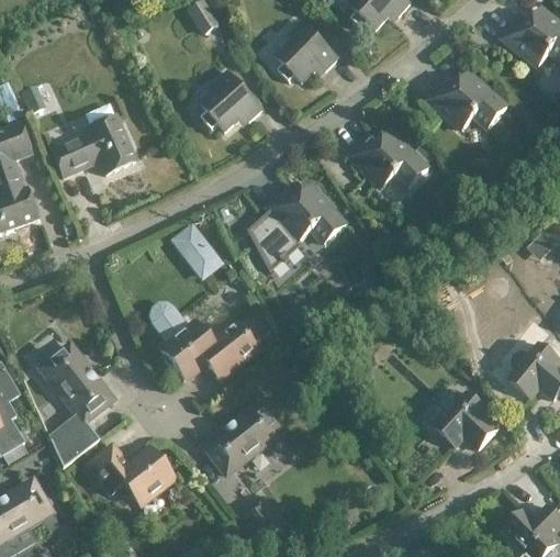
[(204,0),(192,9),(208,32),(220,24),(204,0)]
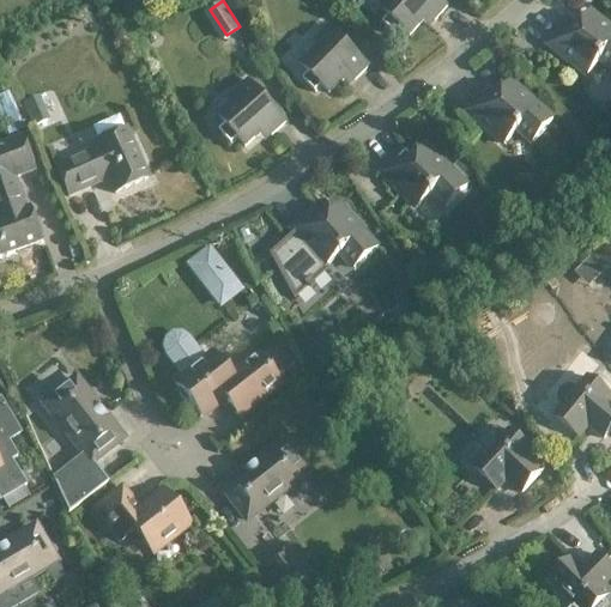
[(411,31),(424,17),(431,23),(449,1),(448,0),(387,0),(382,6),(391,12),(385,19),(398,31),(404,24),(411,31)]
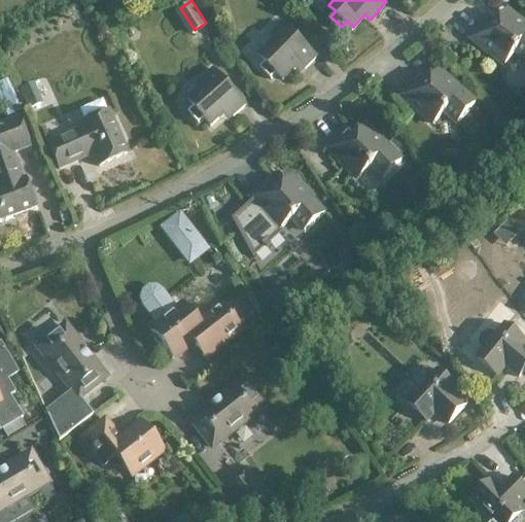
[(517,47),(524,53),(524,18),(523,16),(522,16),(520,16),(508,6),(492,26),(484,20),(473,34),(506,61),(517,47)]
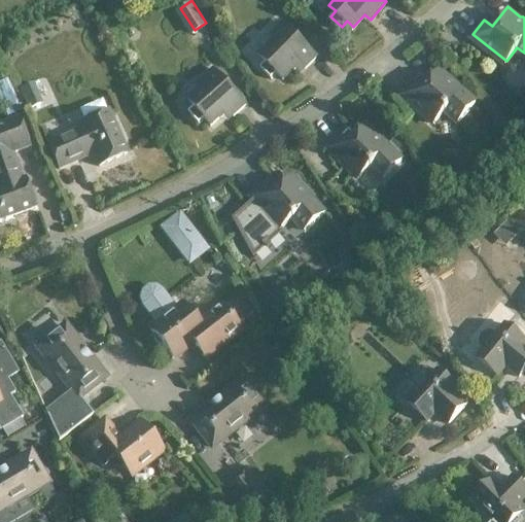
[(268,60),(261,65),(273,76),(278,70),(284,76),(296,65),(302,70),(318,54),(284,19),(272,31),(278,36),(260,54),(268,60)]
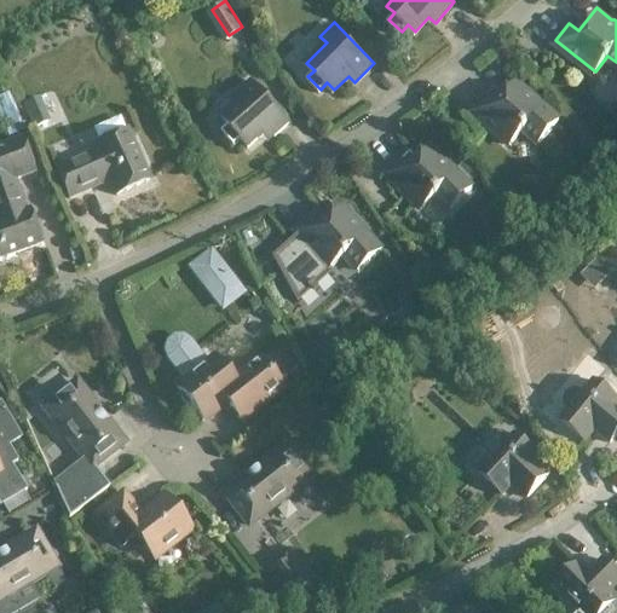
[(244,97),(224,115),(231,122),(224,128),(236,142),(242,136),(249,144),(264,131),(270,138),(292,119),(253,76),(238,90),(244,97)]
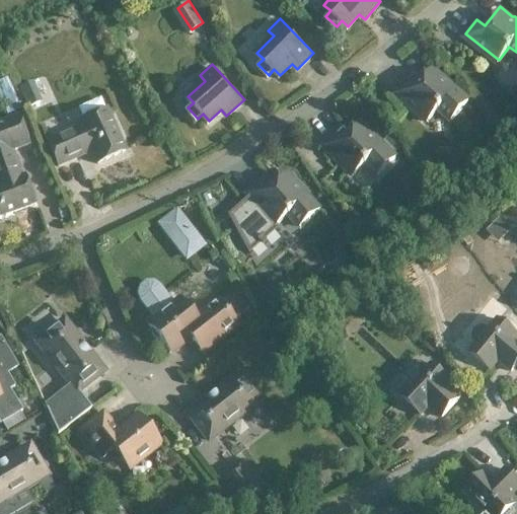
[(440,105),(453,118),(470,98),(451,81),(450,80),(450,79),(449,78),(449,77),(448,76),(447,76),(446,76),(445,76),(433,65),(417,83),(409,76),(396,90),(429,118),(440,105)]
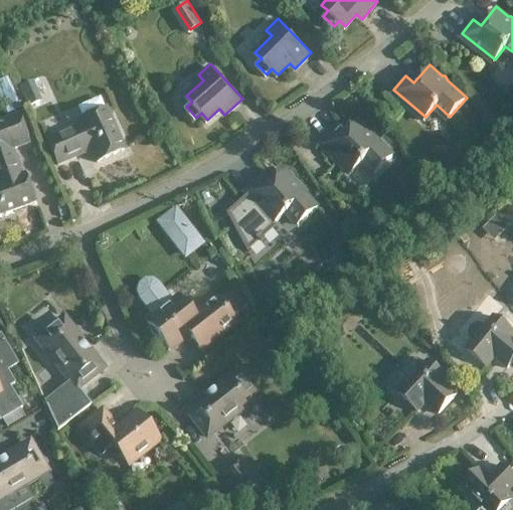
[(33,77),(21,82),(30,103),(42,98),(33,77)]
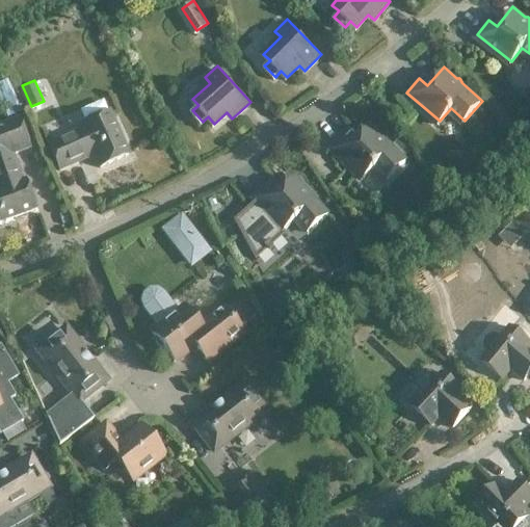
[(84,127),(50,141),(61,167),(96,152),(101,164),(130,152),(111,109),(82,122),(84,127)]
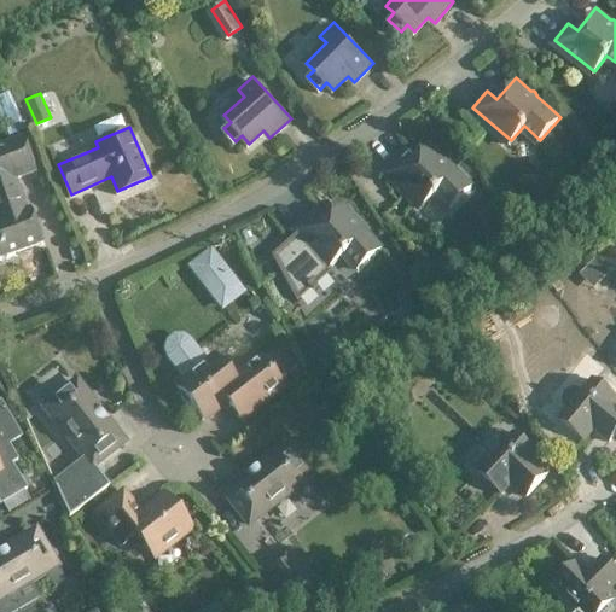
[(24,137),(0,144),(0,199),(22,192),(16,175),(35,169),(24,137)]
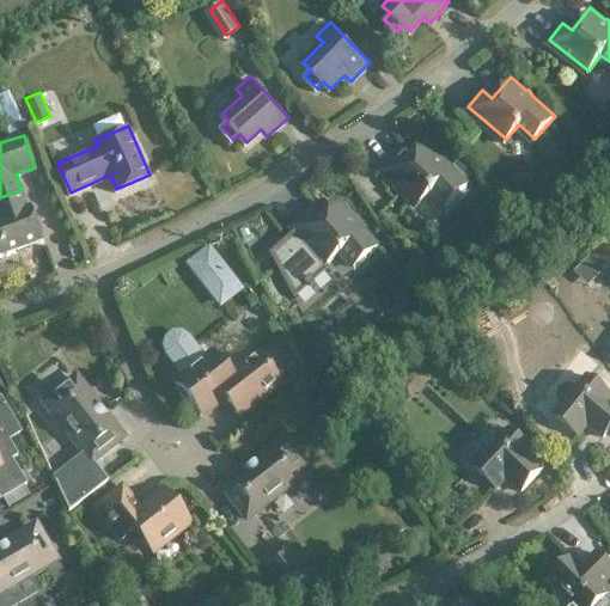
[(469,183),(447,161),(447,159),(446,158),(446,157),(445,157),(444,155),(443,154),(441,154),(440,154),(427,141),(407,161),(397,152),(383,167),(419,203),(432,189),(447,203),(469,183)]
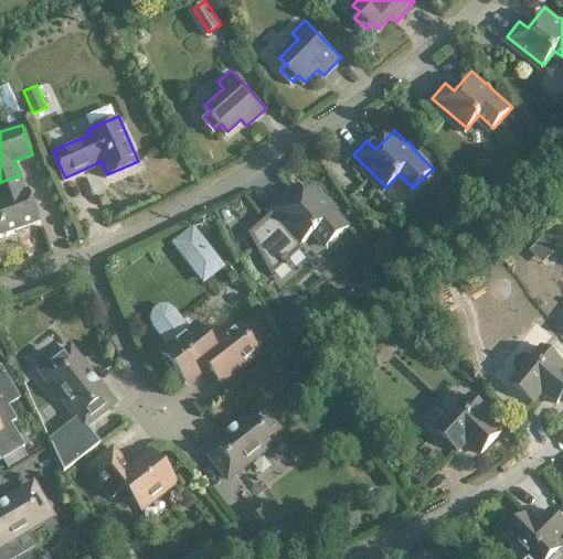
[(425,146),(417,153),(431,165),(437,158),(425,146)]
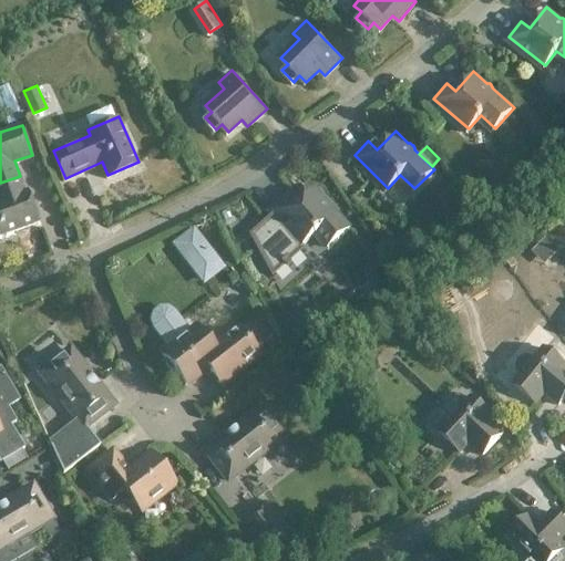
[(0,234),(39,219),(28,189),(26,190),(20,176),(0,183),(0,234)]
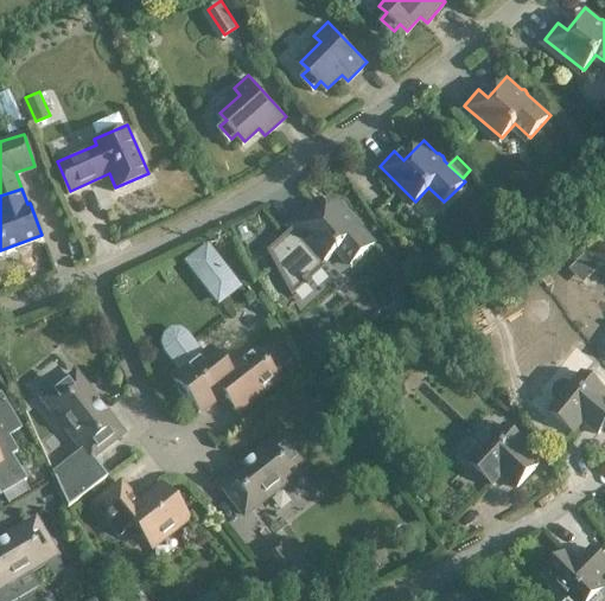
[(295,227),(272,247),(297,292),(309,282),(311,285),(316,280),(313,277),(329,263),(325,260),(339,247),(354,262),(376,242),(356,219),(356,218),(356,217),(356,216),(355,216),(355,215),(354,213),(352,213),(352,212),(351,212),(350,212),(337,198),(316,217),(307,208),(292,222),(295,227)]
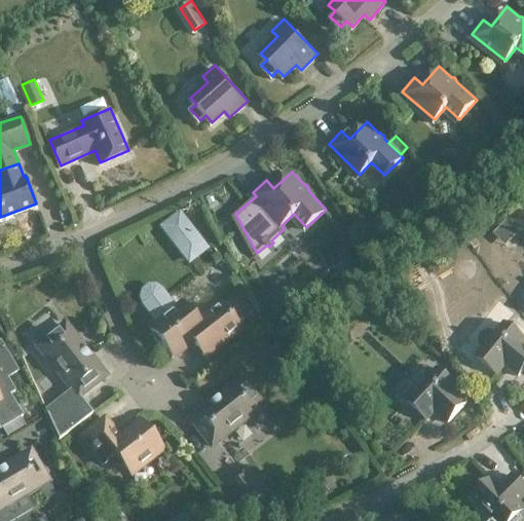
[(68,209),(62,211),(65,220),(72,218),(68,209)]
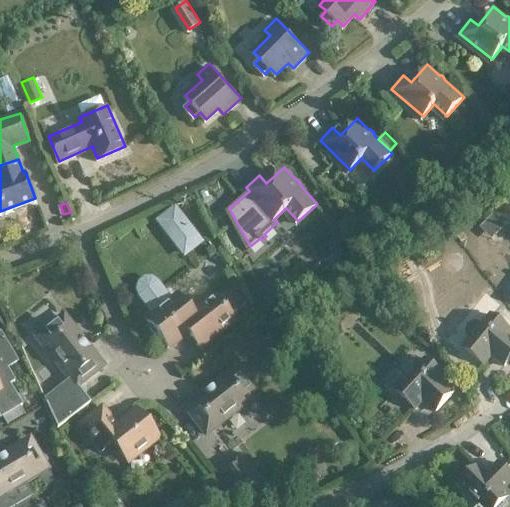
[(168,206),(153,218),(178,249),(192,238),(168,206)]
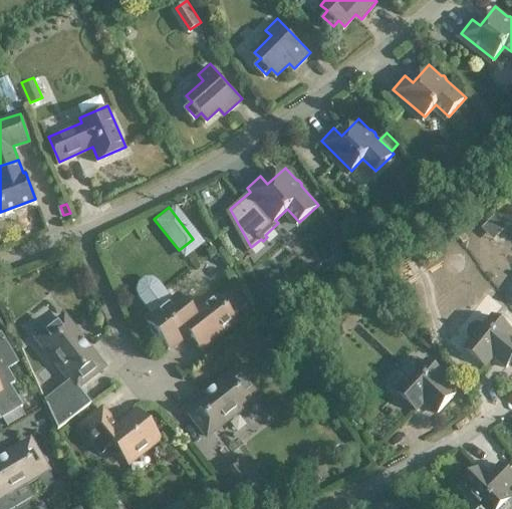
[(142,292),(143,293),(158,312),(149,318),(152,322),(152,326),(156,331),(160,332),(170,345),(190,330),(201,344),(235,317),(217,295),(195,313),(180,294),(172,300),(157,282),(157,281),(155,280),(153,279),(151,278),(150,278),(148,279),(146,279),(145,280),(144,281),(143,282),(142,283),(142,284),(141,286),(141,287),(141,289),(142,291),(142,292)]
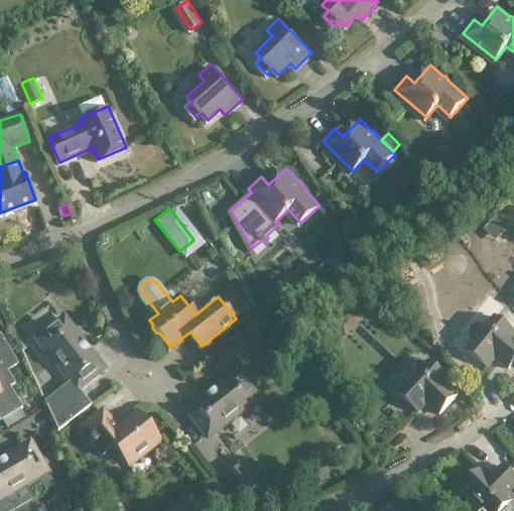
[(289,279),(266,284),(270,306),(293,301),(289,279)]
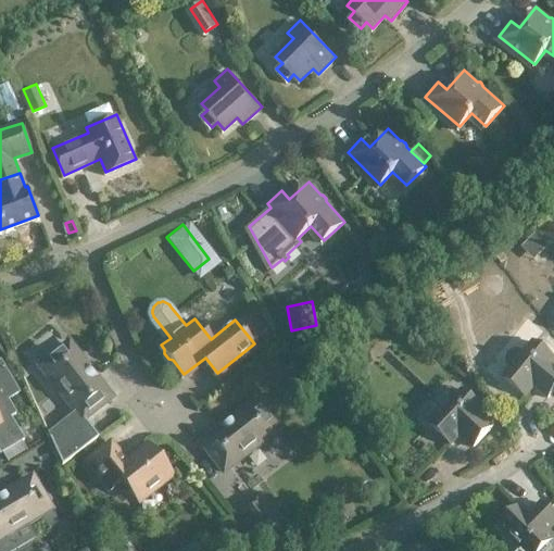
[(259,307),(243,318),(257,337),(273,324),(259,307)]
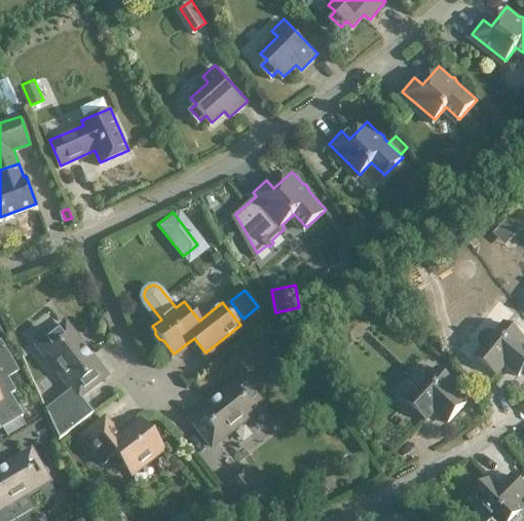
[(523,334),(507,320),(497,331),(495,329),(494,329),(492,328),(490,328),(489,328),(487,328),(486,329),(484,329),(480,334),(480,336),(480,337),(479,338),(480,340),(480,341),(480,342),(481,343),(482,344),(484,346),(478,355),(497,371),(508,360),(511,363),(510,364),(520,373),(523,368),(523,341),(523,334)]
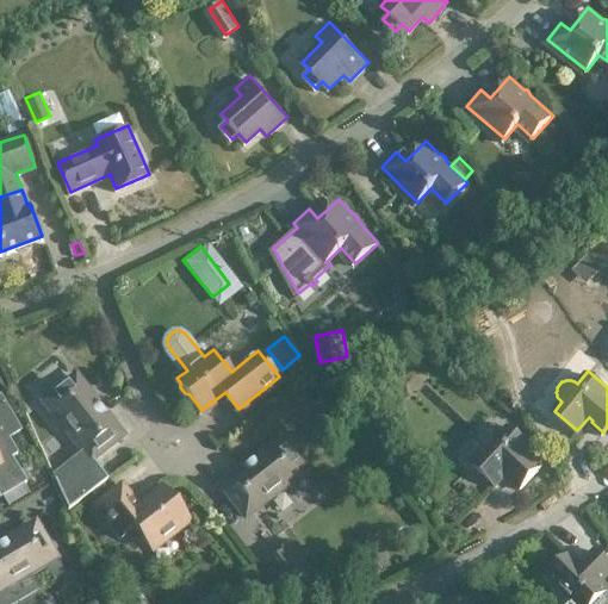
[(76,373),(47,397),(66,422),(66,427),(68,429),(70,431),(74,434),(88,452),(56,477),(69,508),(110,475),(94,456),(124,434),(76,373)]
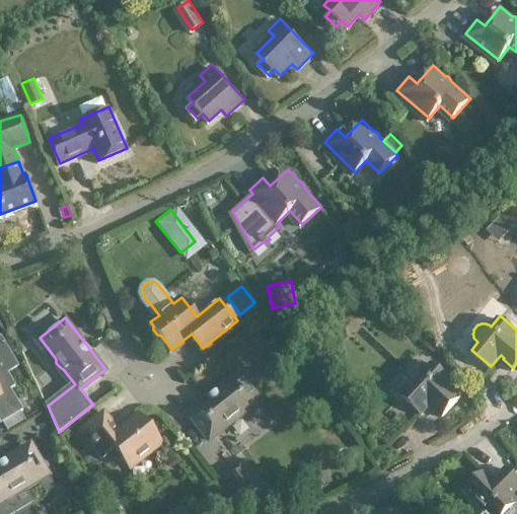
[(0,418),(1,420),(3,419),(8,428),(27,417),(22,408),(23,408),(11,386),(17,382),(10,369),(20,363),(3,334),(0,335),(0,418)]
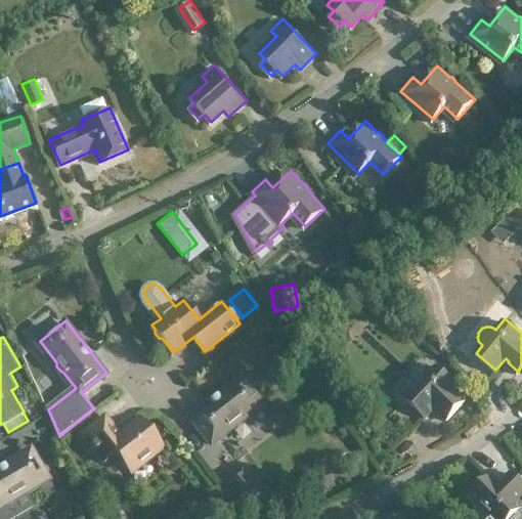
[(457,382),(437,364),(406,397),(426,416),(436,404),(439,407),(438,408),(447,418),(466,399),(452,387),(457,382)]
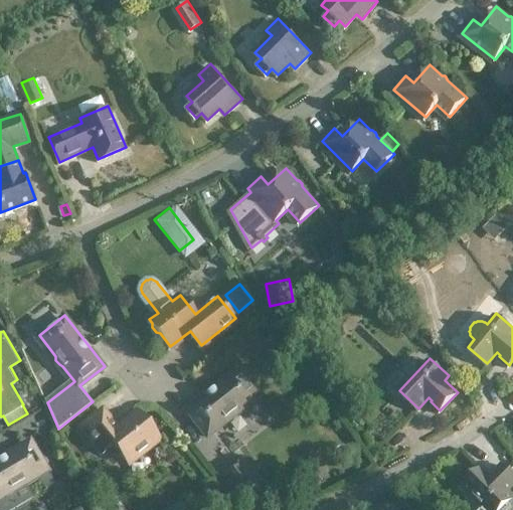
[(238,368),(187,408),(207,434),(227,417),(231,417),(234,415),(236,413),(237,409),(259,393),(238,368)]
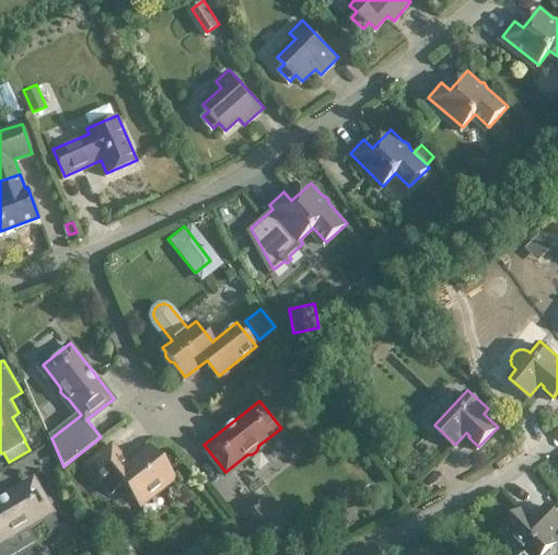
[(162,460),(151,447),(129,463),(113,442),(92,460),(115,488),(124,482),(140,503),(174,475),(171,471),(172,466),(167,461),(162,460)]
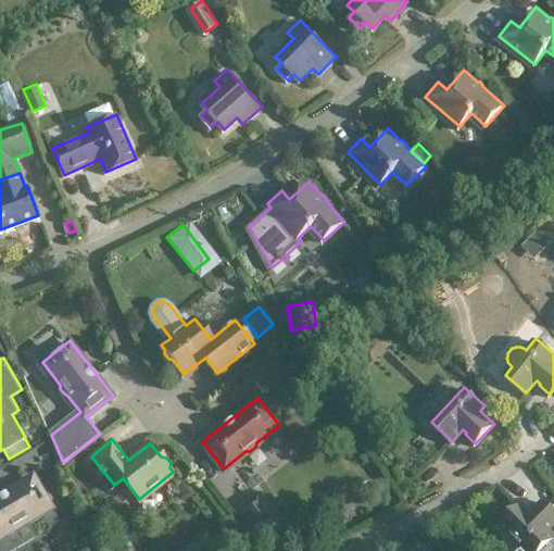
[(0,495),(0,536),(16,526),(20,527),(23,526),(26,523),(27,520),(52,505),(35,475),(0,495)]
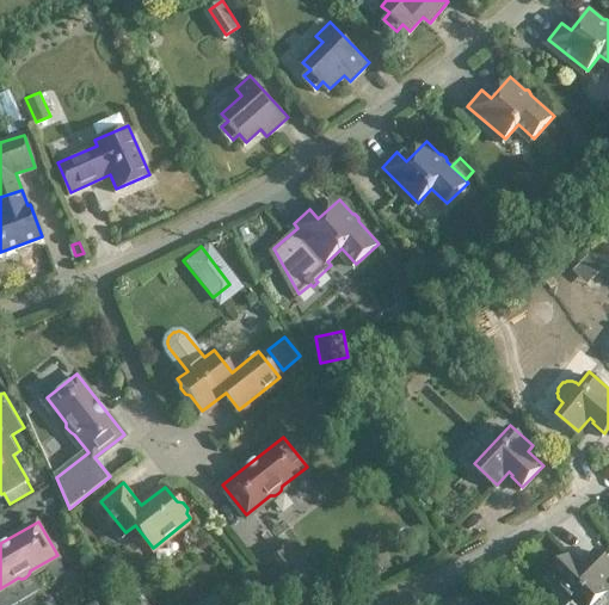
[(303,568),(284,542),(262,560),(281,585),(303,568)]
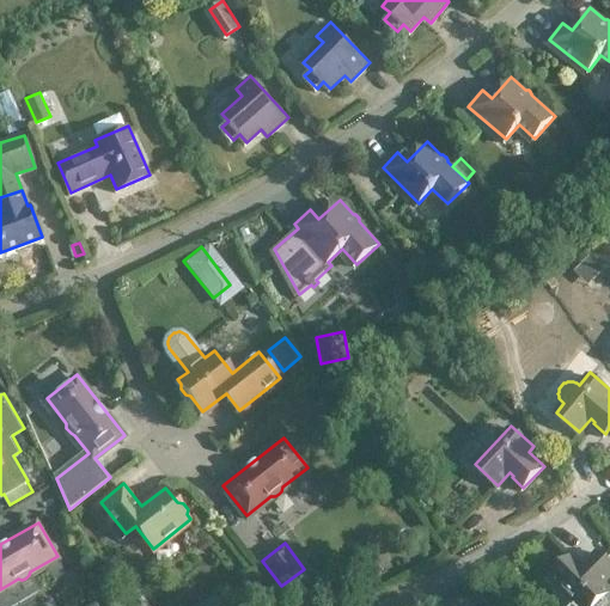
[(573,554),(551,575),(583,605),(609,605),(609,559),(598,549),(587,561),(589,562),(585,565),(573,554)]
